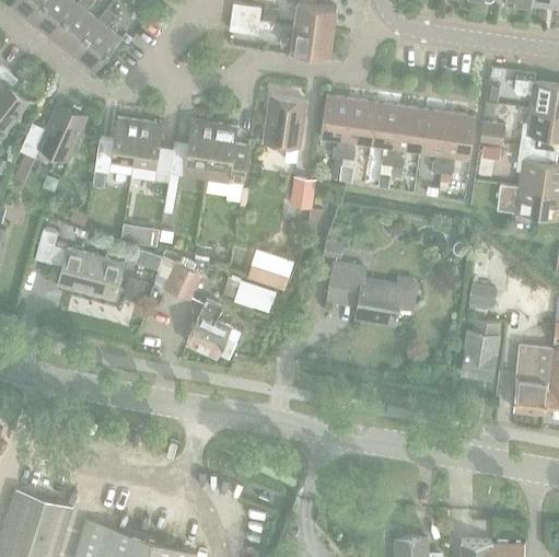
[(32,24),(49,0),(14,0),(10,7),(32,24)]
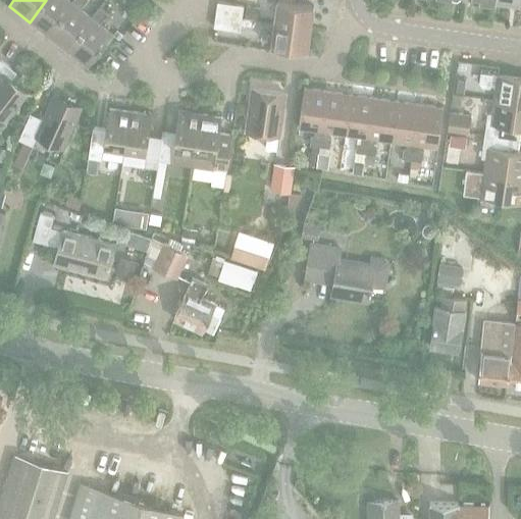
[(48,38),(77,0),(74,0),(71,4),(65,0),(46,0),(30,22),(48,38)]
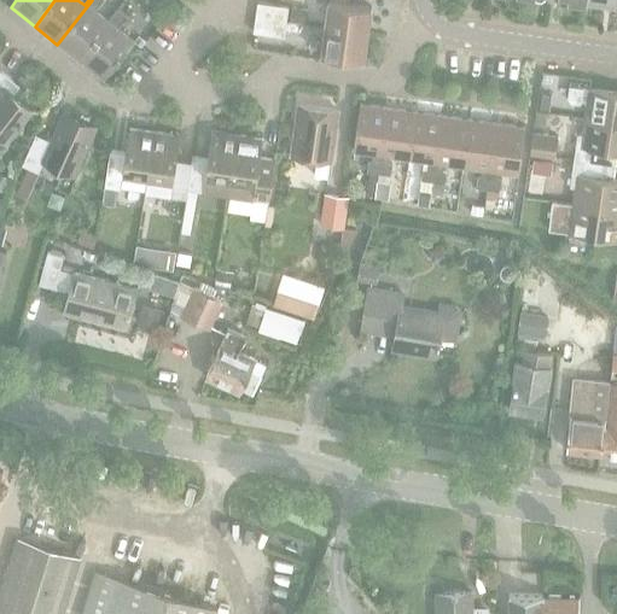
[(80,63),(120,12),(117,11),(108,23),(95,13),(104,0),(103,0),(92,0),(57,45),(80,63)]
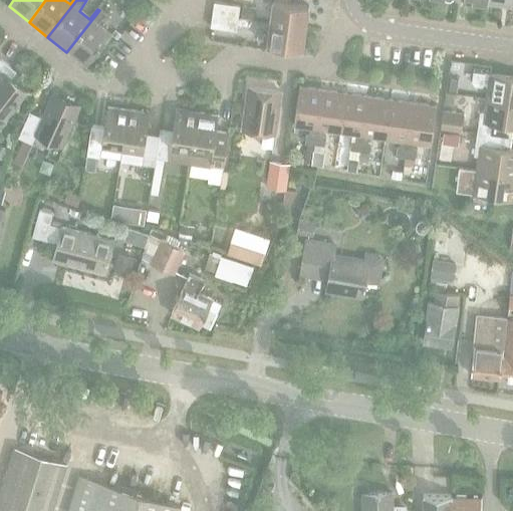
[(269,25),(305,30),(308,8),(273,2),(269,25)]
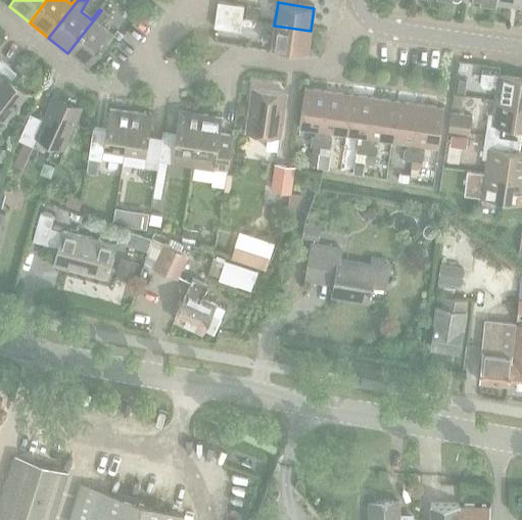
[(216,16),(242,20),(244,8),(218,4),(216,16)]
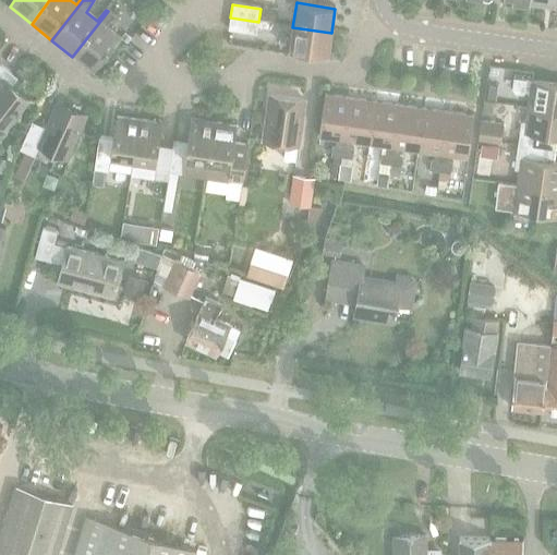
[(108,11),(72,57),(94,73),(121,39),(107,28),(116,16),(108,11)]
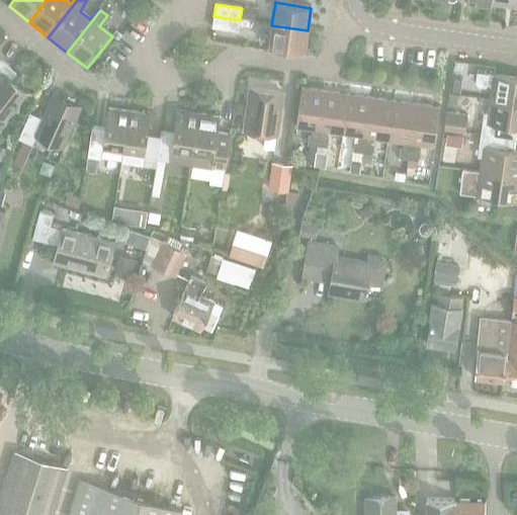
[(238,32),(240,20),(213,16),(211,29),(238,32)]
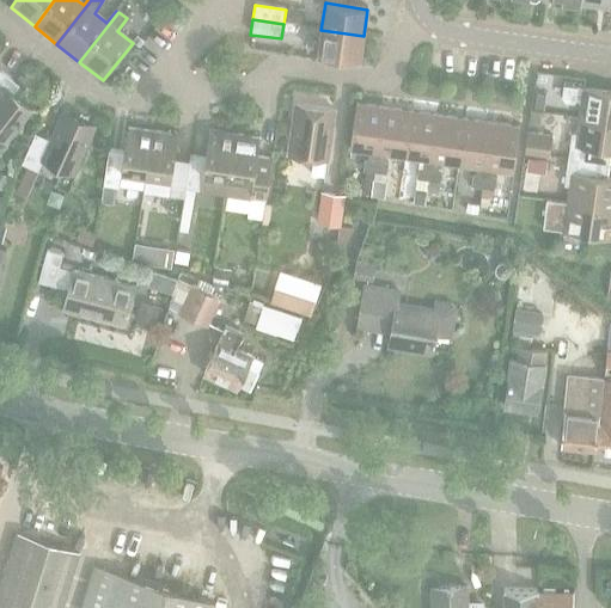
[(360,62),(364,36),(321,30),(317,56),(360,62)]
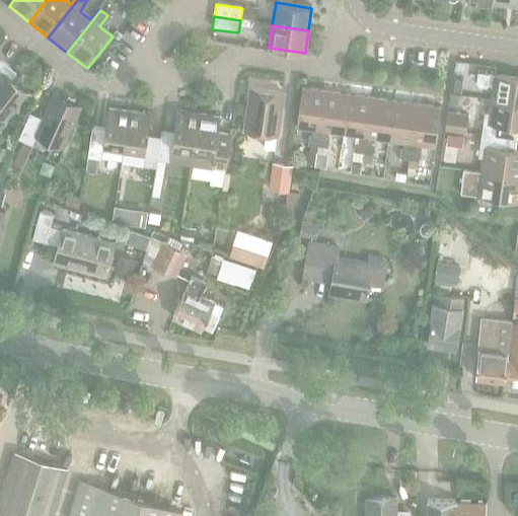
[(0,118),(5,122),(27,93),(6,76),(11,70),(0,60),(0,118)]
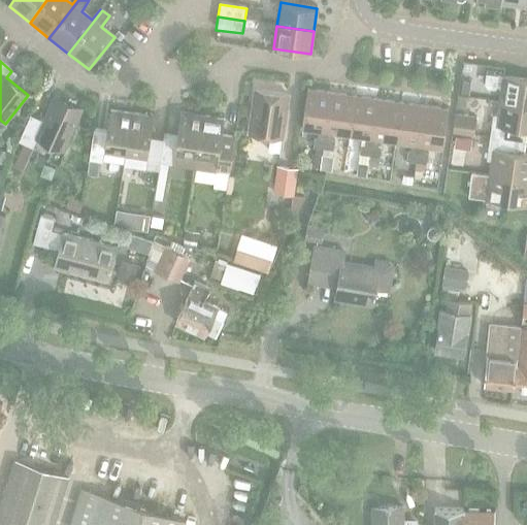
[(500,103),(526,106),(526,80),(486,75),(485,86),(502,89),(500,103)]
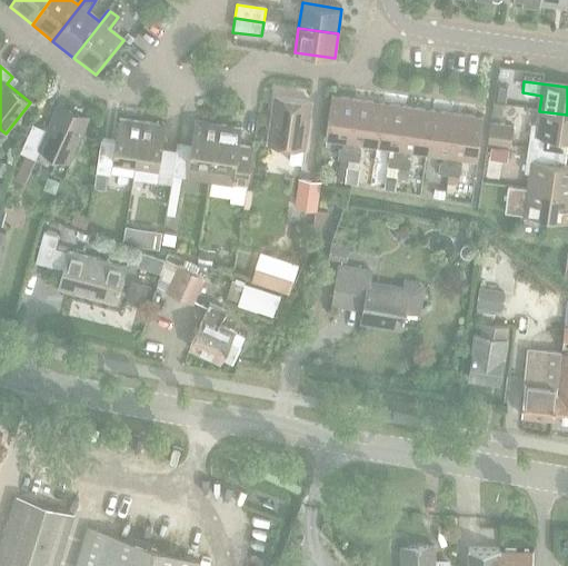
[(348,162),(357,100),(331,97),(325,141),(344,144),(342,150),(339,149),(337,160),(348,162)]
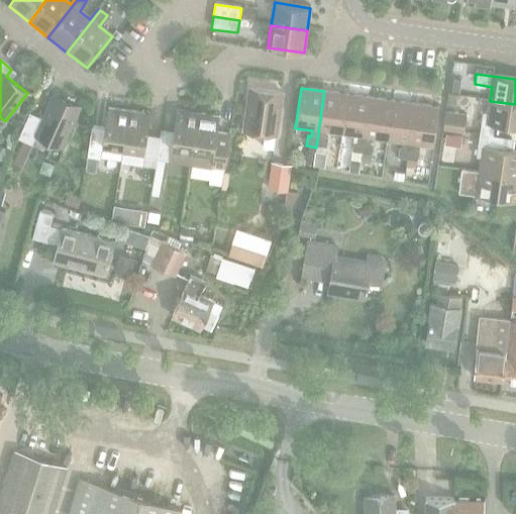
[(263,148),(274,150),(282,93),(250,89),(244,132),(265,135),(263,148)]
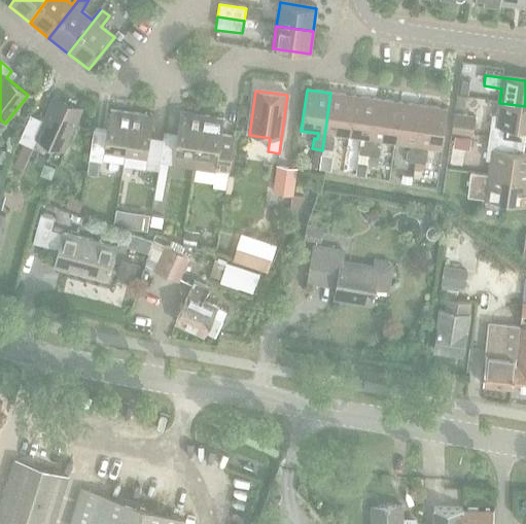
[(348,138),(354,96),(330,93),(322,150),(324,150),(321,169),(329,171),(334,141),(330,141),(331,135),(348,138)]
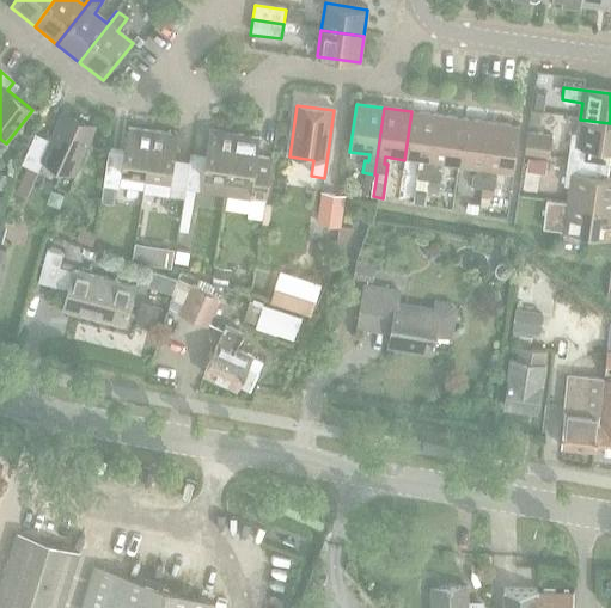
[(428,182),(438,116),(411,111),(404,160),(423,163),(422,169),(419,169),(417,180),(428,182)]
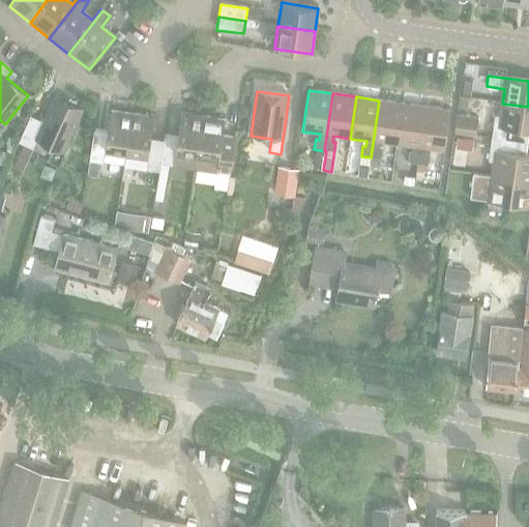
[(37,140),(62,151),(82,111),(55,98),(43,123),(31,117),(19,144),(24,146),(18,159),(26,164),(32,150),(37,140)]
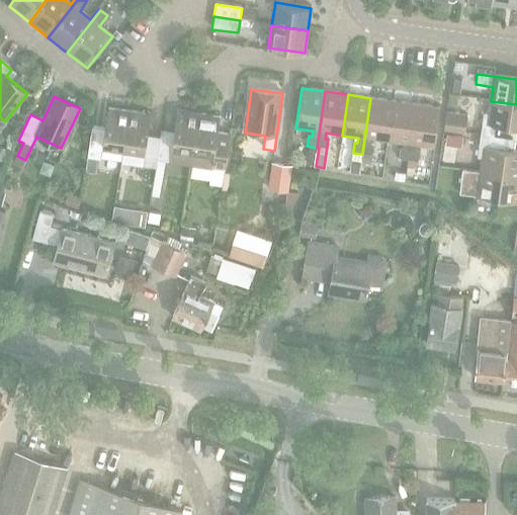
[(388,142),(394,101),(370,98),(362,154),(372,155),(373,145),(370,145),(371,140),(388,142)]
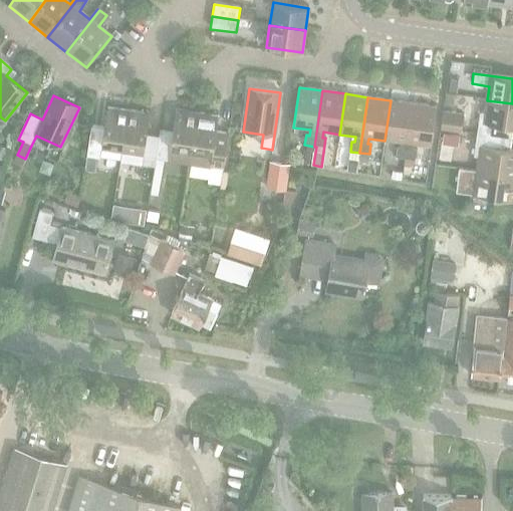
[(405,159),(413,103),(391,100),(385,141),(401,143),(400,149),(397,148),(396,158),(405,159)]
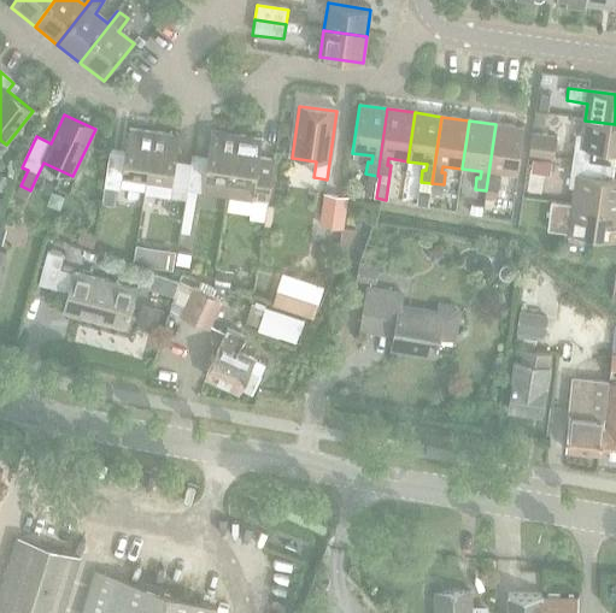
[(615,124),(585,121),(582,136),(576,136),(573,163),(614,169),(615,161),(615,124)]
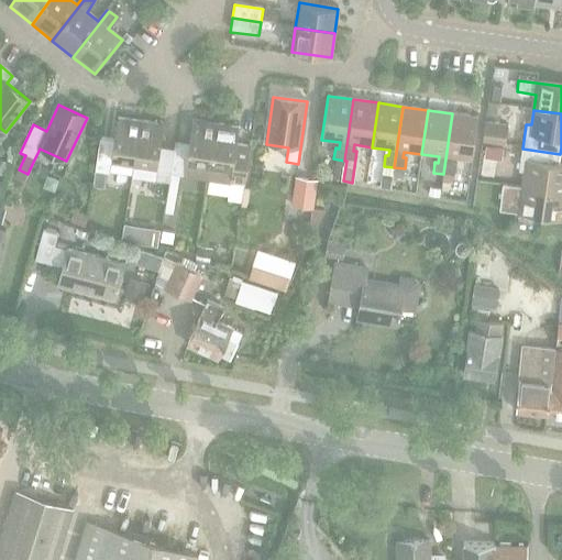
[(452,113),(443,174),(454,176),(455,165),(453,164),(453,158),(472,161),(478,117),(452,113)]
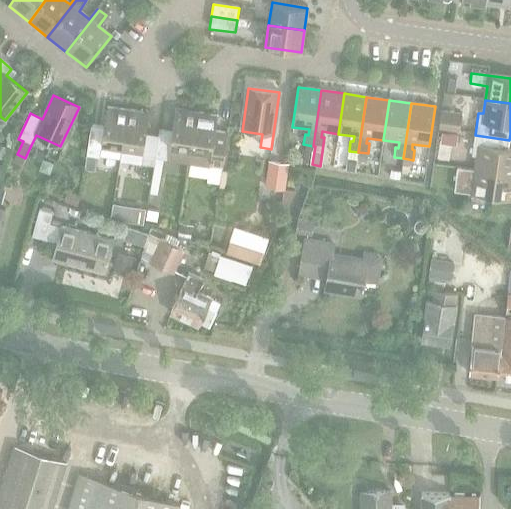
[(122,148),(128,112),(107,108),(101,145),(102,145),(101,149),(88,147),(87,157),(99,159),(100,156),(120,160),(122,148)]
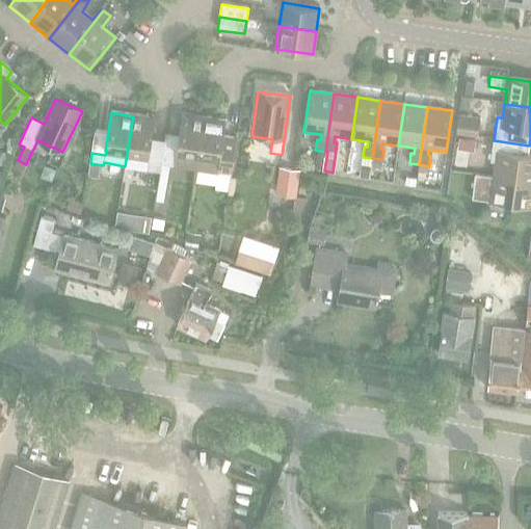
[(479,135),(481,116),(460,113),(457,132),(479,135)]
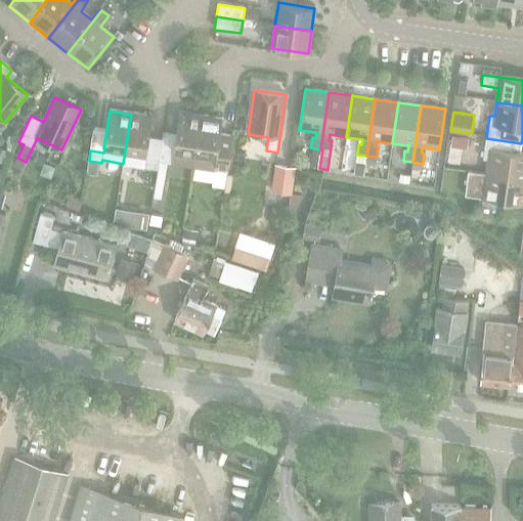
[(195,155),(201,117),(179,114),(174,152),(195,155)]
